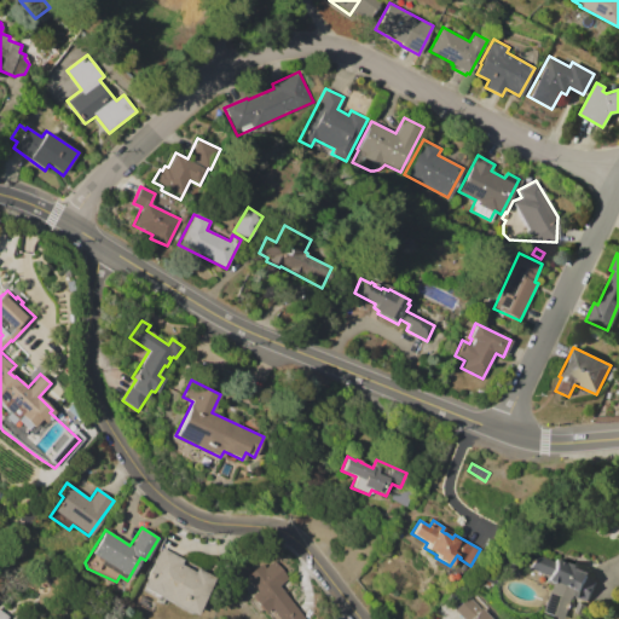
[(140,585),(162,547),(183,559),(181,562),(195,571),(197,567),(217,578),(207,595),(204,594),(194,614),(166,599),(162,605),(156,601),(157,599),(143,590),(144,586),(140,585)]
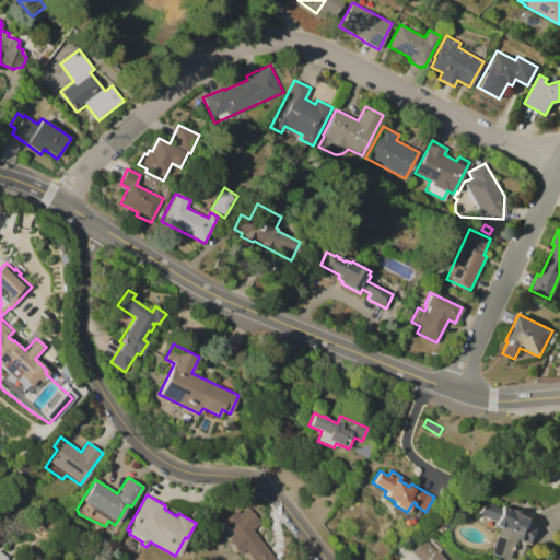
[(483,501),(500,508),(501,505),(512,510),(512,509),(521,512),(521,513),(533,518),(531,521),(539,524),(531,545),(515,538),(506,559),(489,553),(500,527),(492,524),(493,521),(478,514),(483,501)]
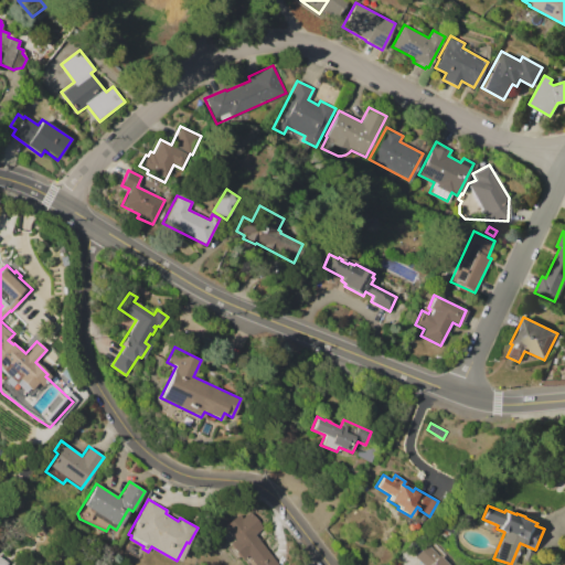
[(214,523),(225,514),(230,521),(238,514),(242,518),(249,511),(263,528),(254,534),(277,564),(254,564),(246,554),(241,558),(228,543),(234,539),(224,526),(220,530),(214,523)]
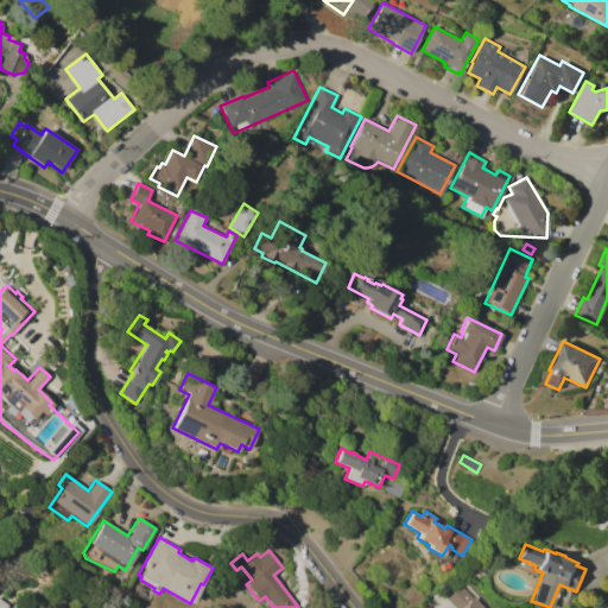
[(456,607),(447,599),(461,584),(482,607),(456,607)]
